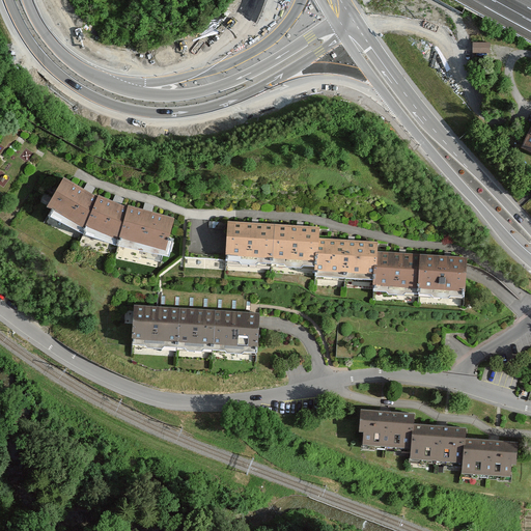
[(475,54),(490,53),(490,42),(474,42),(475,54)]
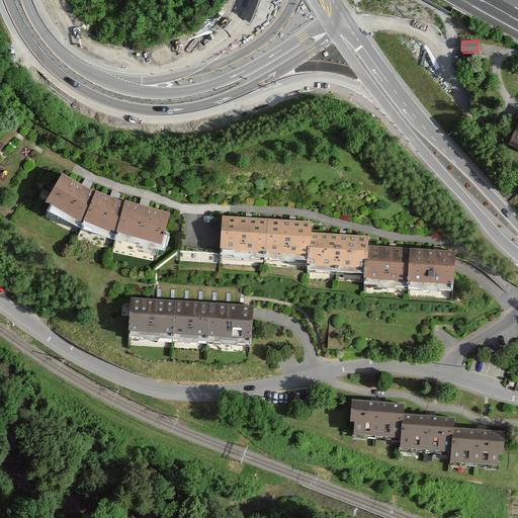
[(517,113),(505,139),(517,145),(517,113)]
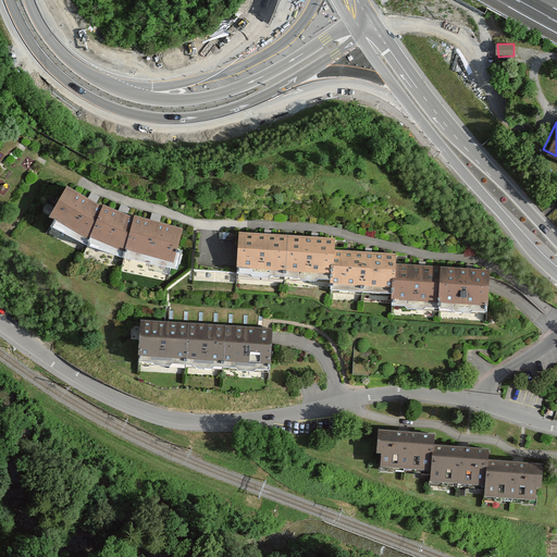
[(131,219),(65,188),(49,215),(52,225),(84,245),(173,268),(181,227),(131,219)]
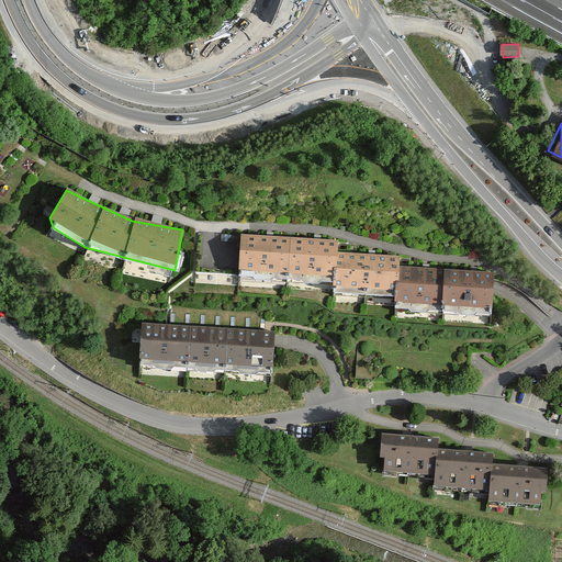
[(337,242),(243,235),(239,274),(334,281),(336,253),(337,242)]
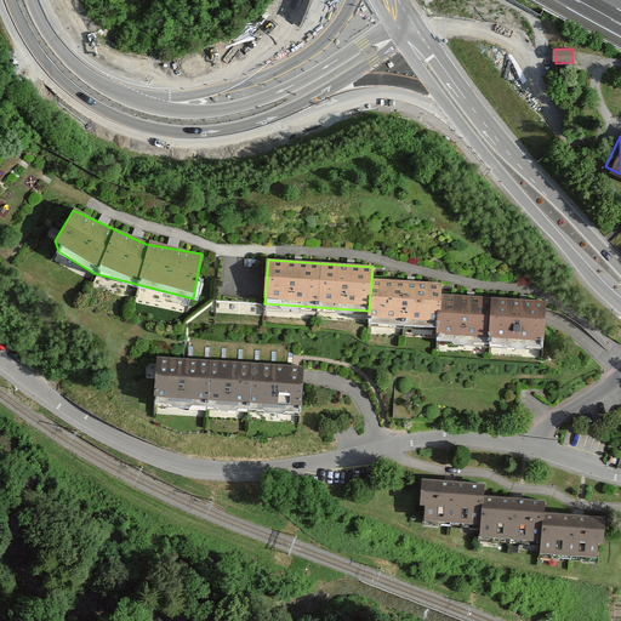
[(439,291),(439,284),(371,279),(369,311),(369,323),(436,328),(439,291)]
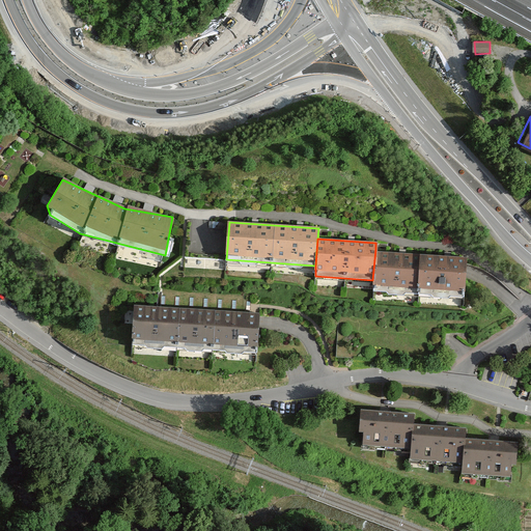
[(465,274),(467,255),(455,255),(375,249),(372,280),(372,289),(464,297),(465,274)]
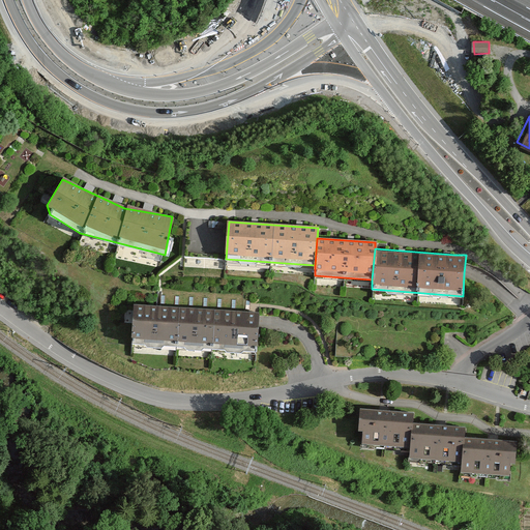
[(258,312),(136,304),(134,347),(256,354),(258,321),(258,312)]
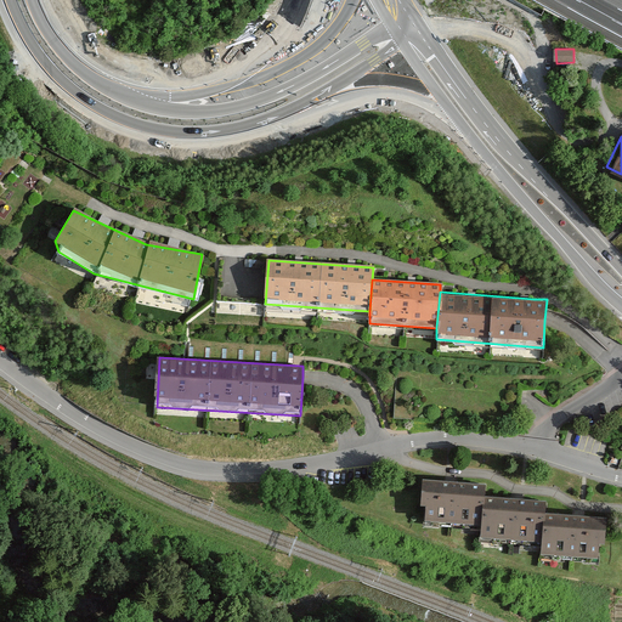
[(413,521),(478,527),(481,487),(482,479),(418,473),(413,521)]
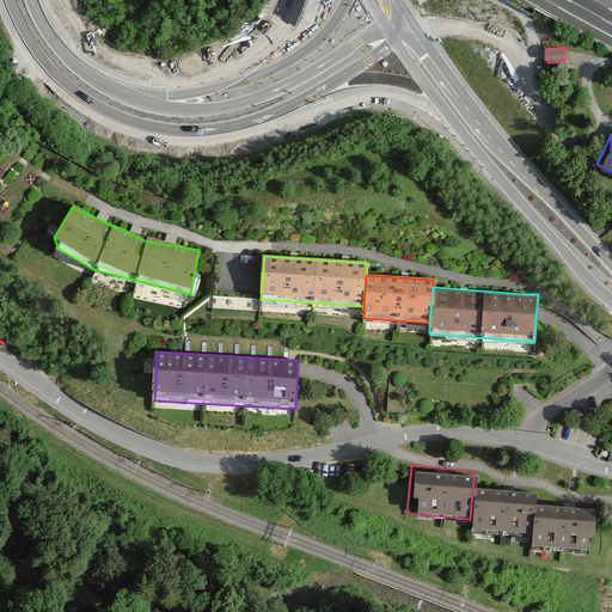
[(469,527),(530,536),(534,500),(536,487),(473,479),(470,519),(469,527)]
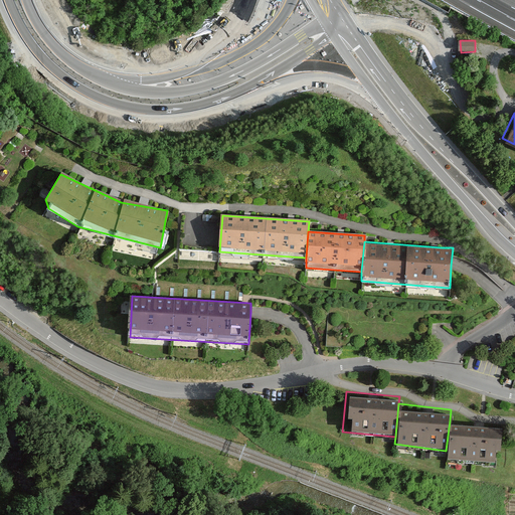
[(498,425),(450,420),(446,451),(444,462),(493,468),(498,425)]
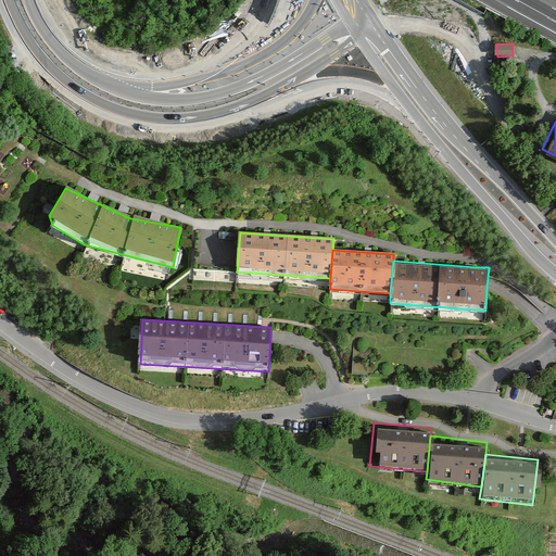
All buildings are outlined.
